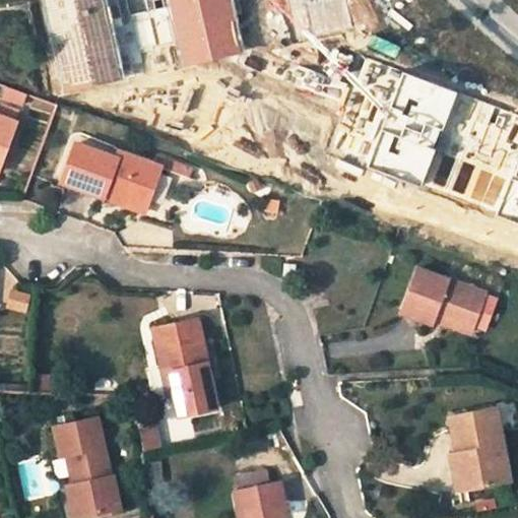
[(38,0),(57,91),(127,77),(111,0),(38,0)]
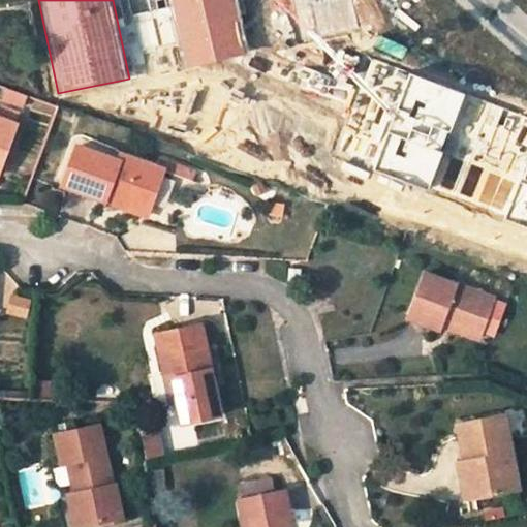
[(176,0),(191,63),(252,50),(240,0),(176,0)]
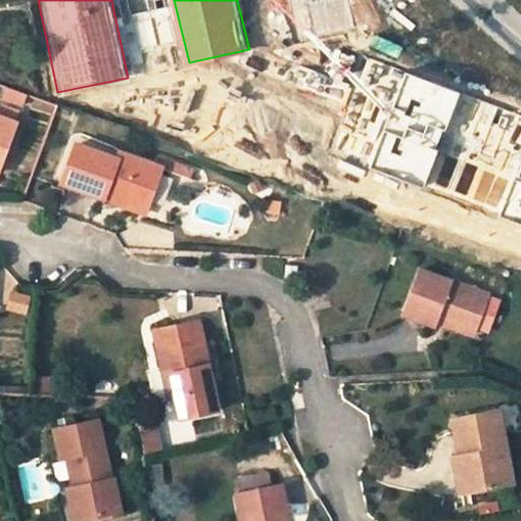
[(293,0),(302,38),(359,27),(352,0),(293,0)]
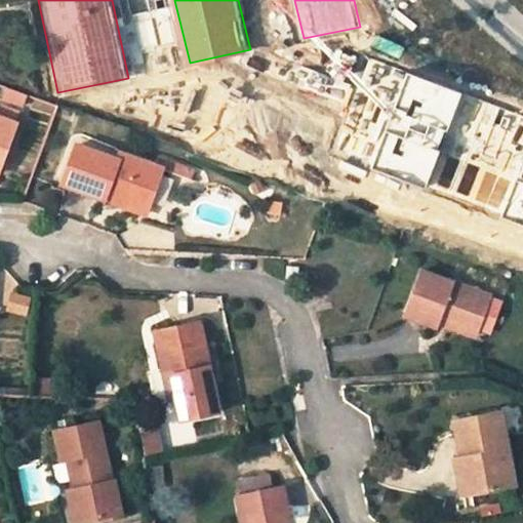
[(328,55),(334,63),(356,43),(350,36),(328,55)]
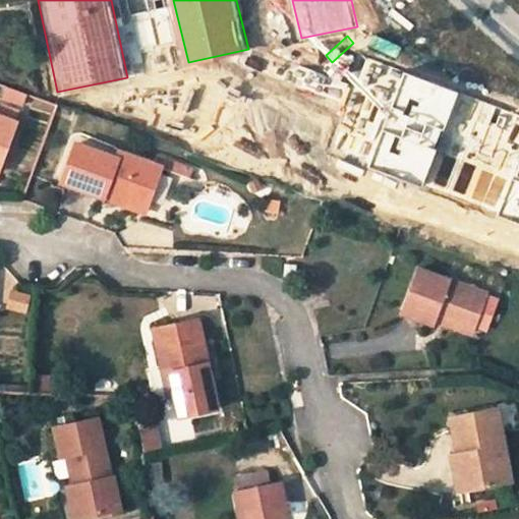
[(518,123),(367,66),(336,150),(518,218),(518,123)]
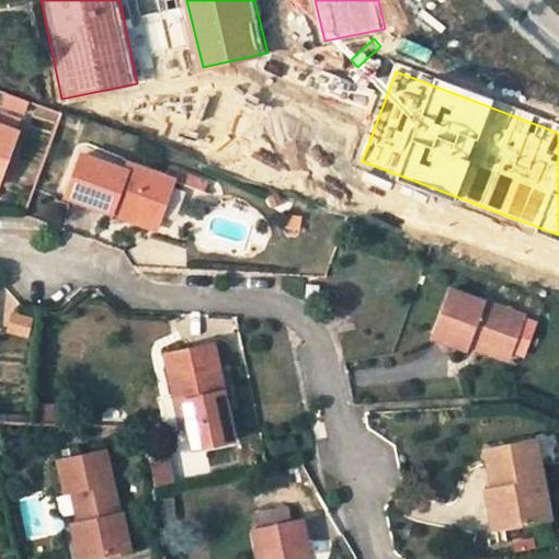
[(18,130),(22,120),(6,113),(1,124),(18,130)]
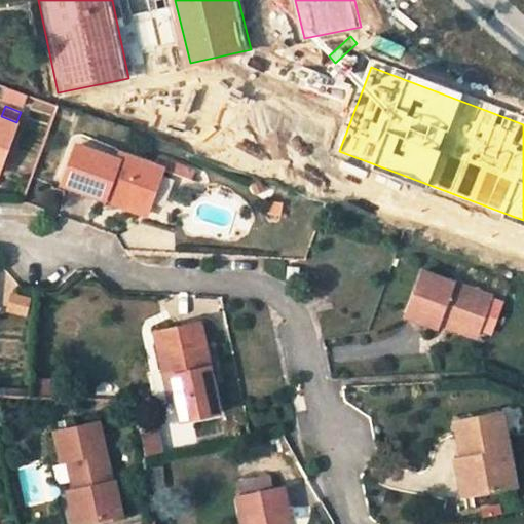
[(0,165),(16,122),(1,116),(0,115),(0,165)]
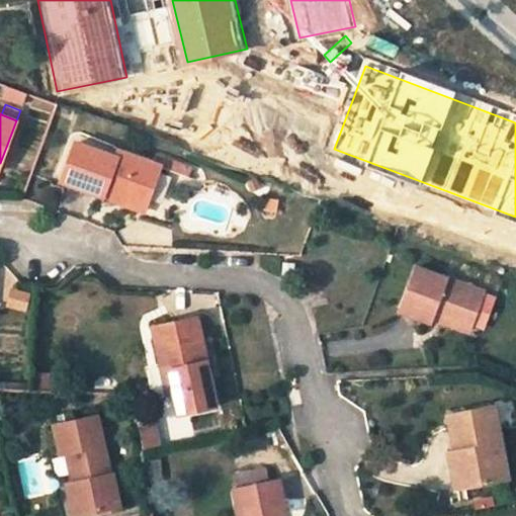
[(149,202),(163,165),(119,149),(117,156),(77,142),(64,180),(106,195),(109,188),(149,202)]
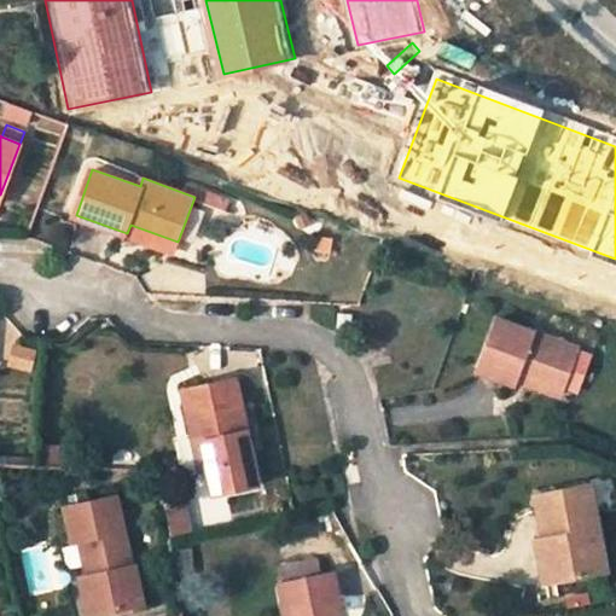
[(207,201),(226,207),(230,198),(209,191),(207,201)]
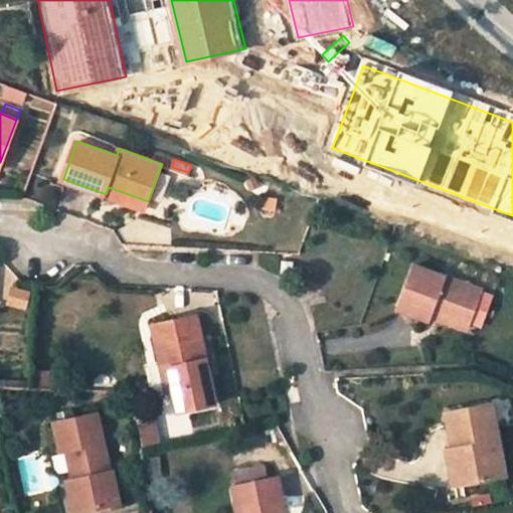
[(146,208),(148,201),(109,187),(106,194),(146,208)]
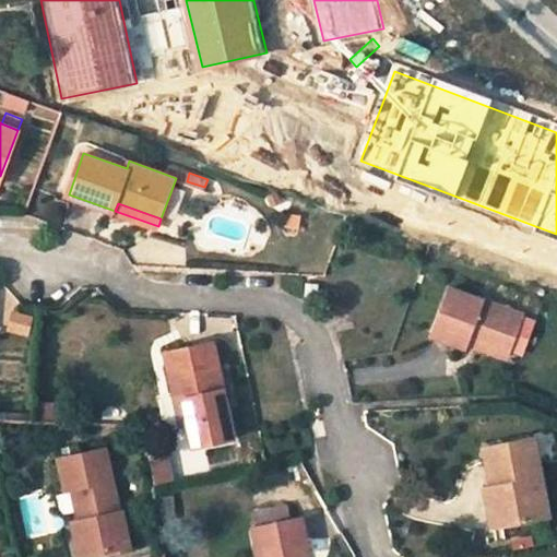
[(319,282),(307,282),(307,295),(319,295),(319,282)]
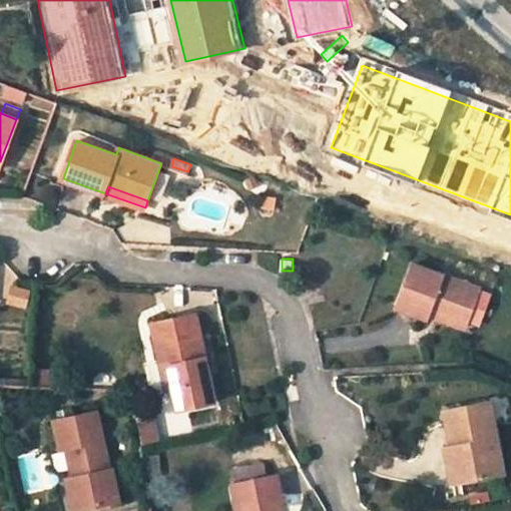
[(397,304),(429,316),(433,307),(468,321),(469,319),(481,324),(492,293),(481,289),(481,288),(412,263),(397,304)]
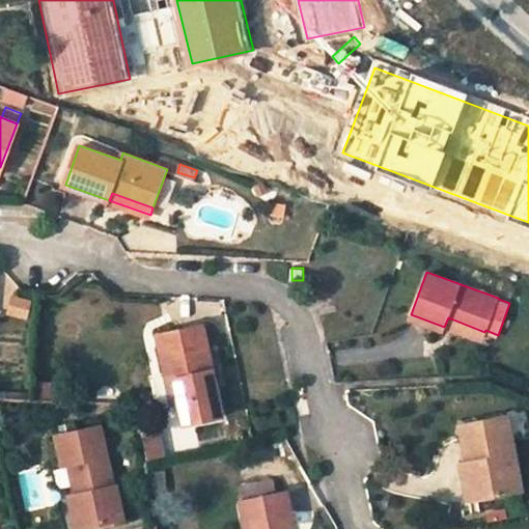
[(482,339),(484,332),(448,317),(445,325),(482,339)]
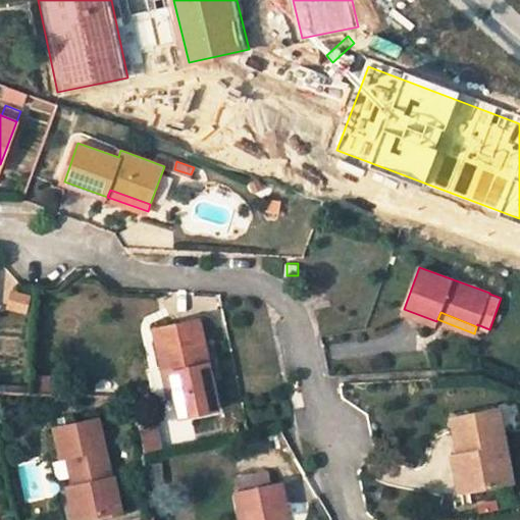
[(215,386),(200,317),(157,327),(165,365),(172,364),(179,395),(185,417),(220,409),(215,386)]
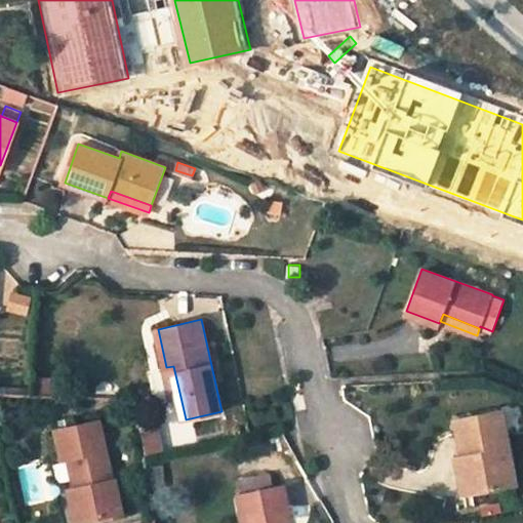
[(173,399),(180,397),(173,366),(166,367),(173,399)]
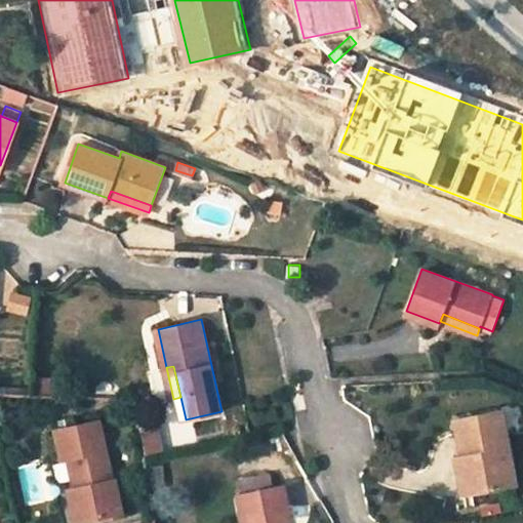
[(128,410),(138,409),(136,395),(125,395),(128,410)]
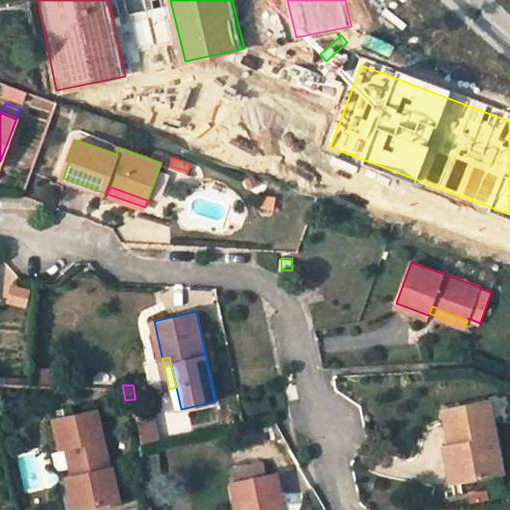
[(503,472),(489,400),(444,408),(453,446),(461,445),(468,478),(503,472)]
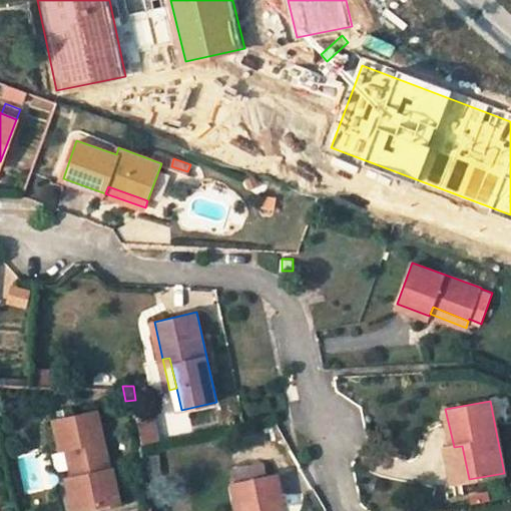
[(98,405),(54,414),(61,448),(68,446),(74,474),(67,476),(74,508),(101,503),(102,506),(120,501),(113,462),(110,463),(98,405)]
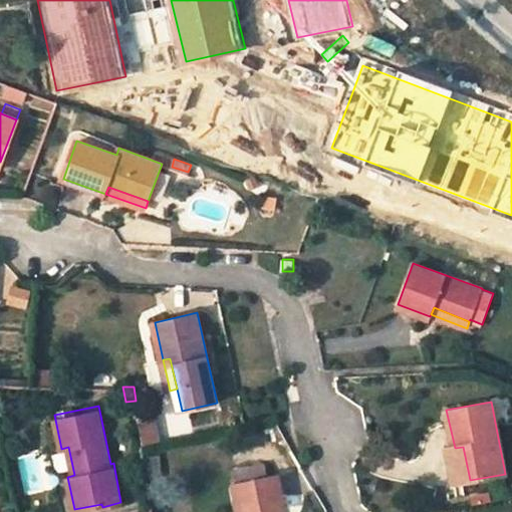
[(68,447),(61,449),(67,477),(74,475),(68,447)]
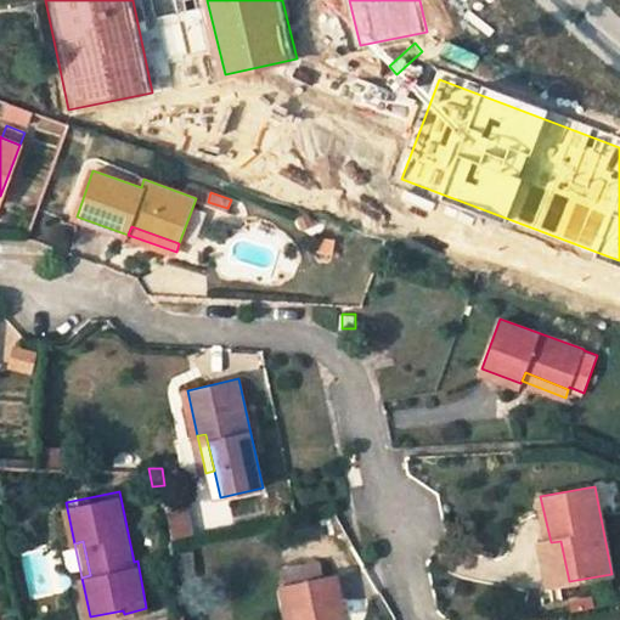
[(551,542),(541,544),(551,586),(569,581),(561,541),(551,542)]
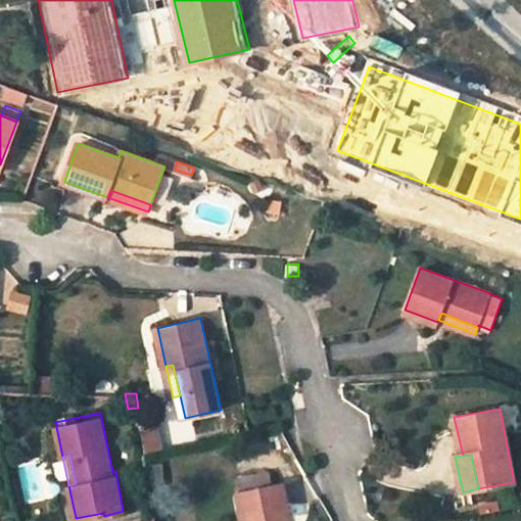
[(270,471),(254,474),(256,487),(273,484),(270,471)]
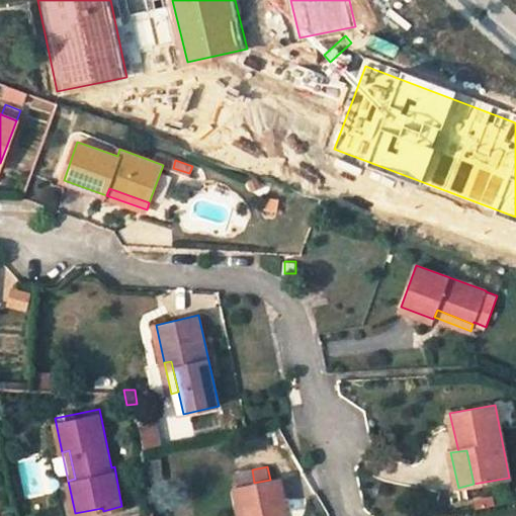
[(238,486),(236,487),(242,515),(276,515),(276,514),(288,511),(280,478),(270,480),(254,483),(252,469),(235,473),(238,486)]
